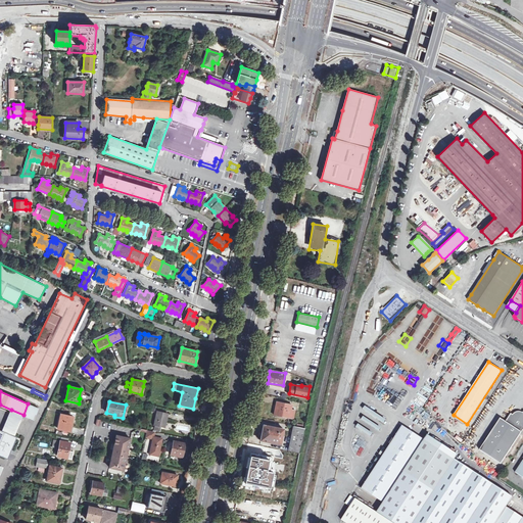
[(291,409),(291,405),(277,401),(276,408),(275,414),(293,418),(295,410),(291,409)]
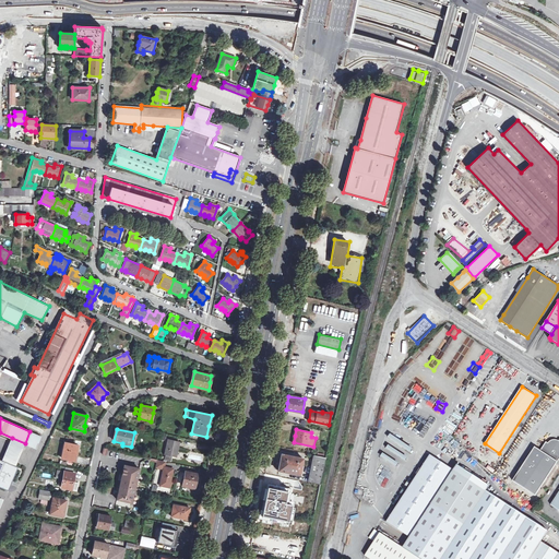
[(42,437),(30,431),(25,443),(36,448),(42,437)]
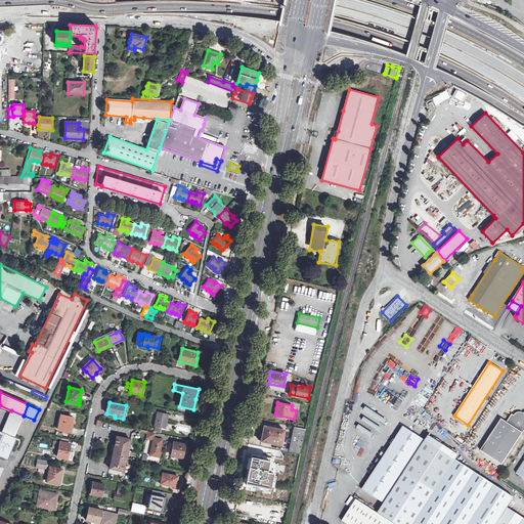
[(368,426),(381,433),(388,420),(366,407),(364,411),(385,423),(382,427),(364,418),(361,422),(368,426)]
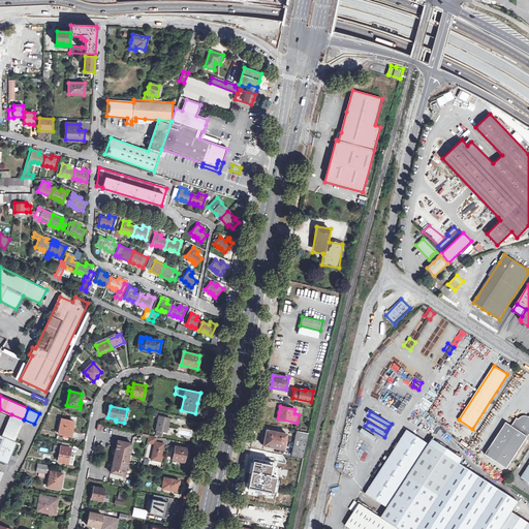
[(14,440),(24,419),(11,414),(2,435),(14,440)]
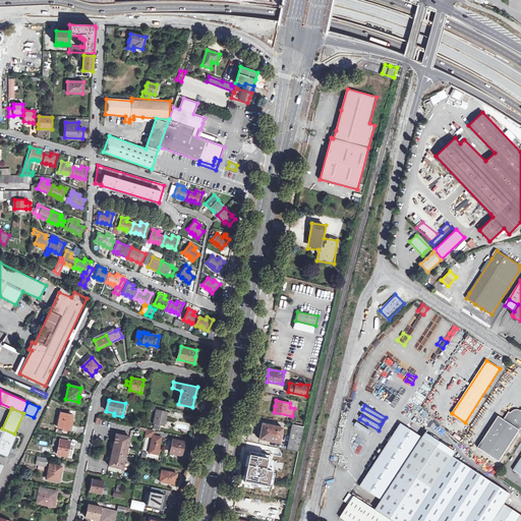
[(167,412),(157,410),(154,423),(164,425),(166,419),(167,412)]
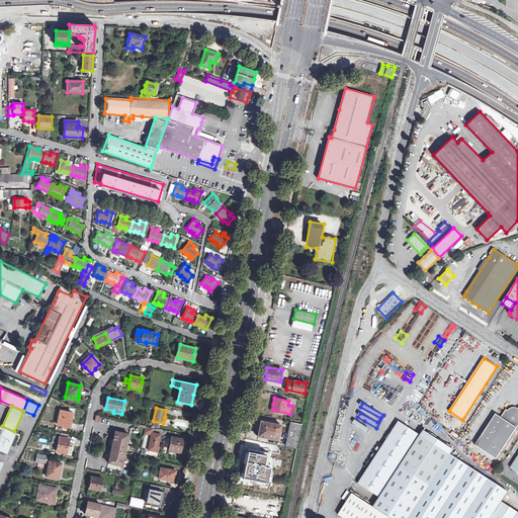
[(496,414),(476,445),(497,459),(517,426),(517,409),(517,411),(511,412),(508,411),(507,410),(501,417),(496,414)]
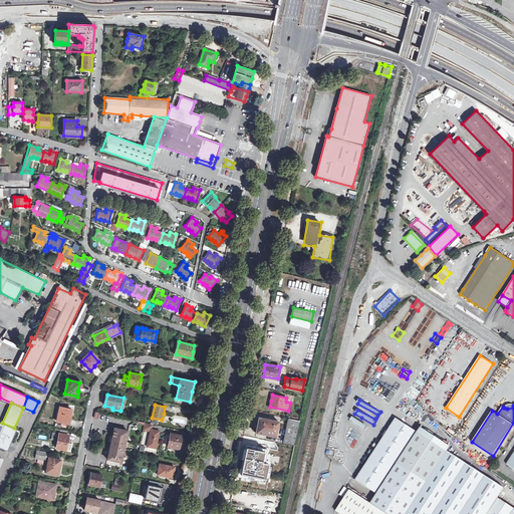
[(57,422),(68,424),(71,410),(60,408),(57,422)]
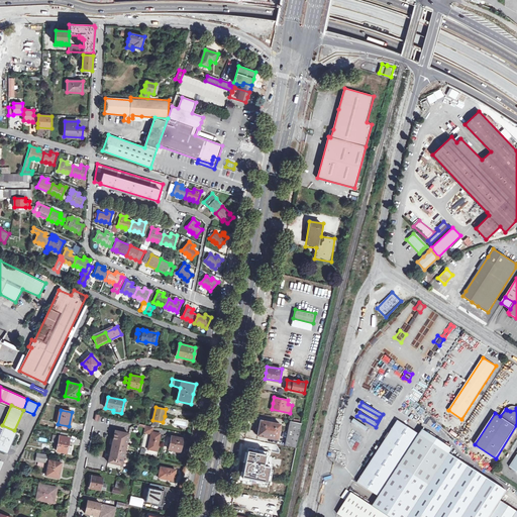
[(259,427),(257,435),(278,439),(281,423),(261,420),(259,427)]
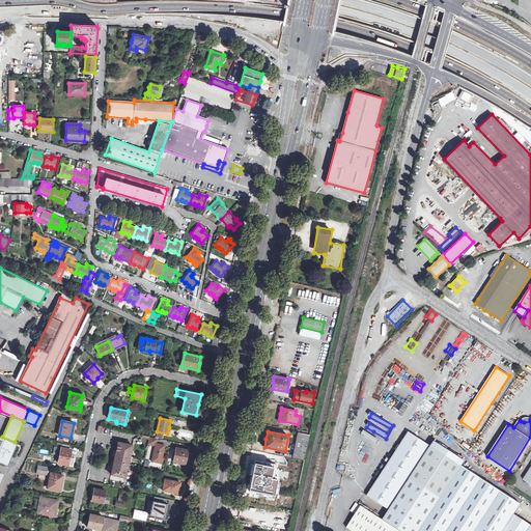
[(309,435),(299,432),(294,457),(304,459),(309,435)]
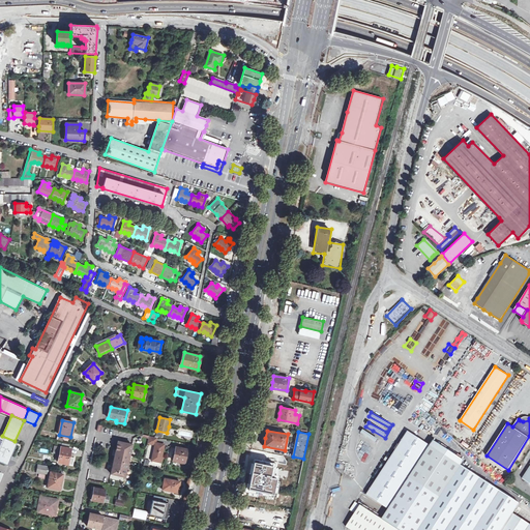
[(433,440),(430,445),(408,432),(366,495),(388,508),(382,519),(355,501),(350,509),(355,513),(346,527),(351,529),(529,529),(529,524),(512,513),(517,507),(520,504),(461,466),(464,461),(433,440)]
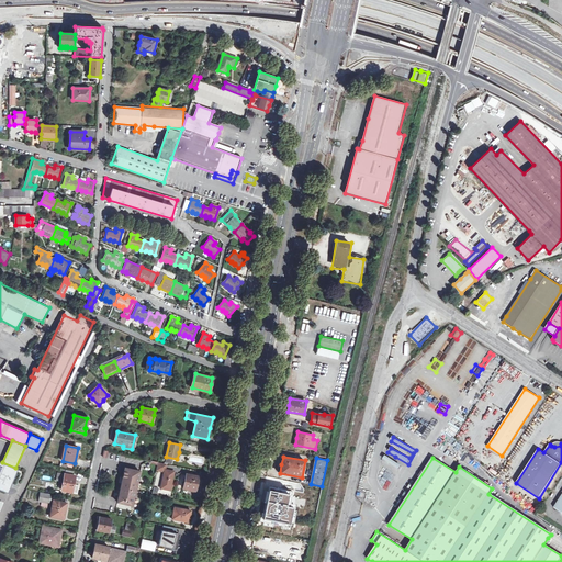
[(15,469),(0,461),(0,489),(8,493),(17,471),(14,471),(15,469)]
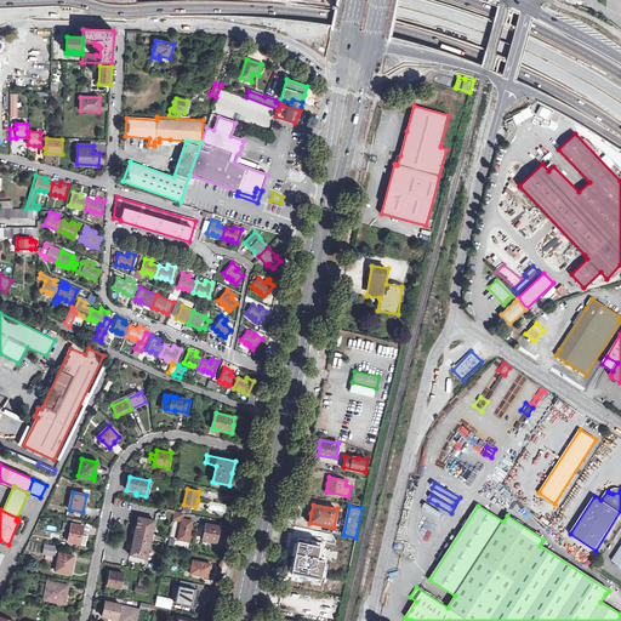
[(184,513),(175,511),(172,519),(182,522),(178,539),(188,541),(193,520),(183,519),(184,513)]
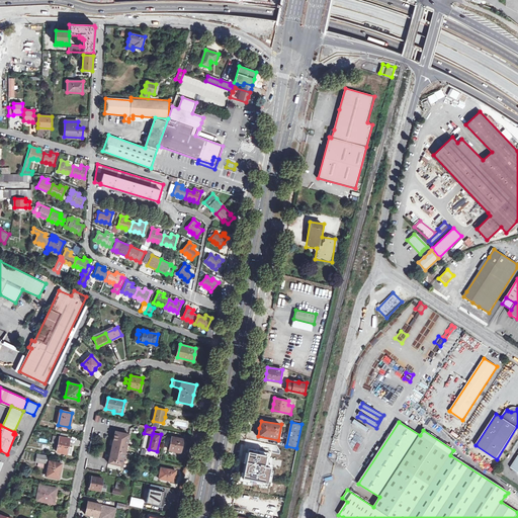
[(128,434),(115,431),(108,463),(122,465),(128,434)]
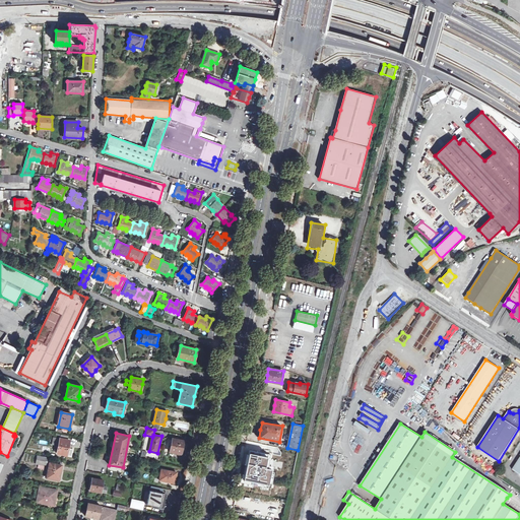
[(69,440),(67,440),(60,438),(53,437),(52,445),(59,446),(57,454),(68,456),(69,450),(68,450),(69,440)]
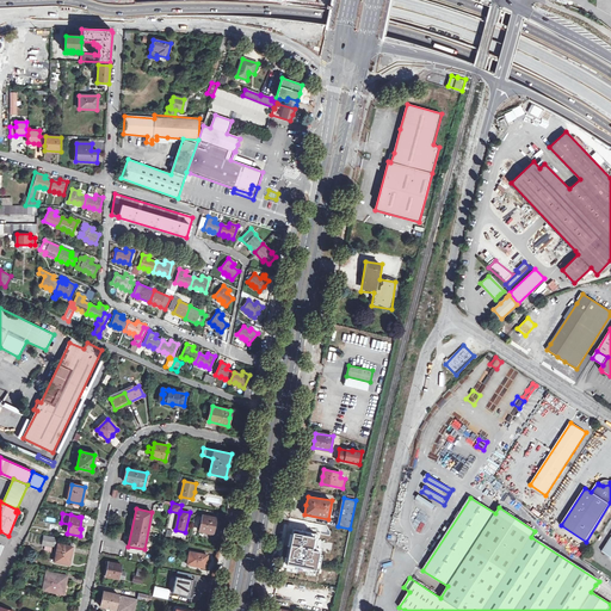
[(199,531),(210,534),(213,524),(215,524),(216,518),(203,516),(199,531)]
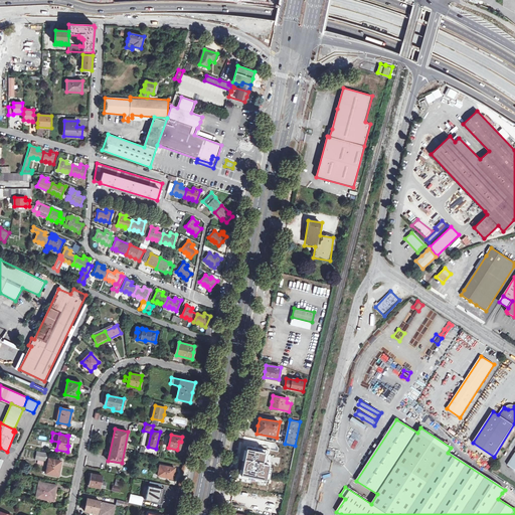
[(246,446),(239,478),(265,483),(271,451),(246,446)]
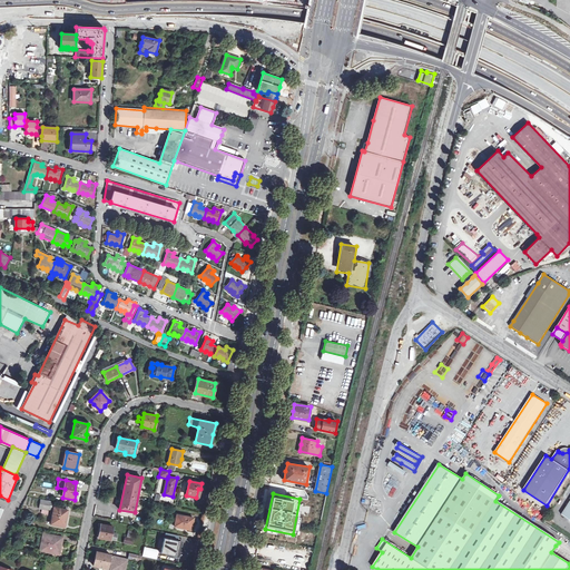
[(51,523),(65,527),(68,510),(55,508),(51,523)]
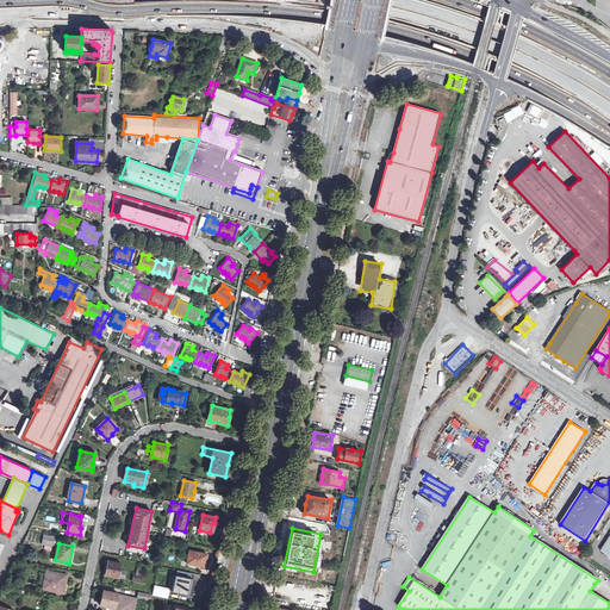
[(204,561),(206,562),(207,554),(190,551),(187,564),(203,567),(204,561)]
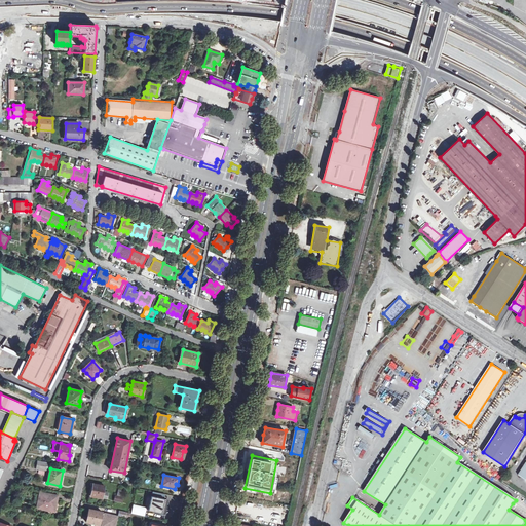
[(103,497),(107,498),(108,494),(105,493),(106,492),(104,491),(105,487),(94,484),(92,492),(90,492),(90,495),(102,498),(103,497)]
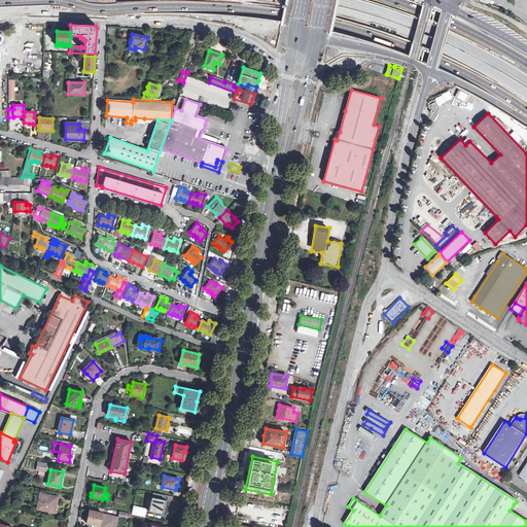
[(48,511),(55,512),(58,501),(59,497),(40,493),(37,508),(43,510),(44,507),(49,508),(48,511)]
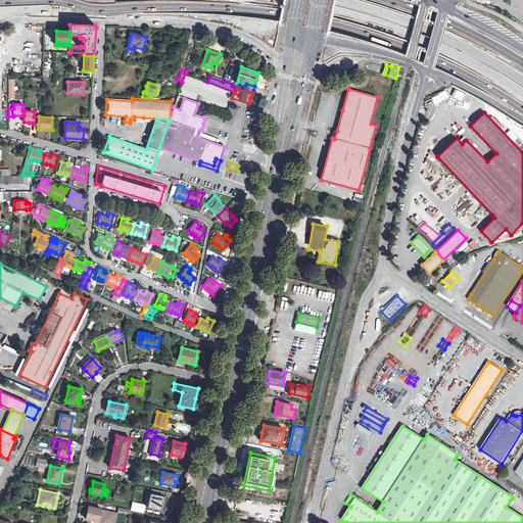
[(161,501),(162,502),(163,496),(151,493),(148,508),(159,510),(161,501)]
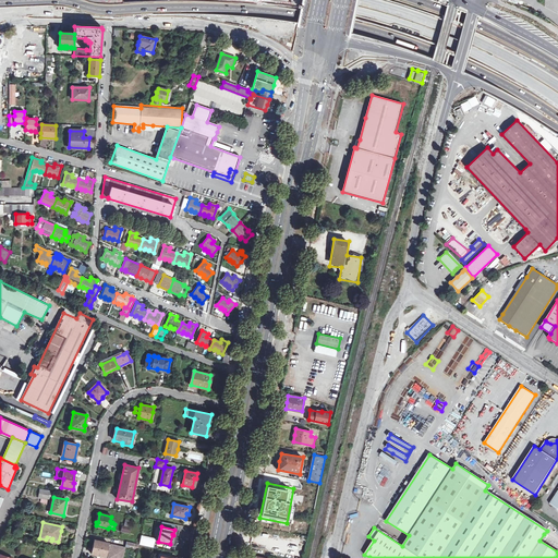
[(143,542),(146,542),(145,545),(154,547),(155,538),(147,536),(146,540),(143,540),(143,542)]
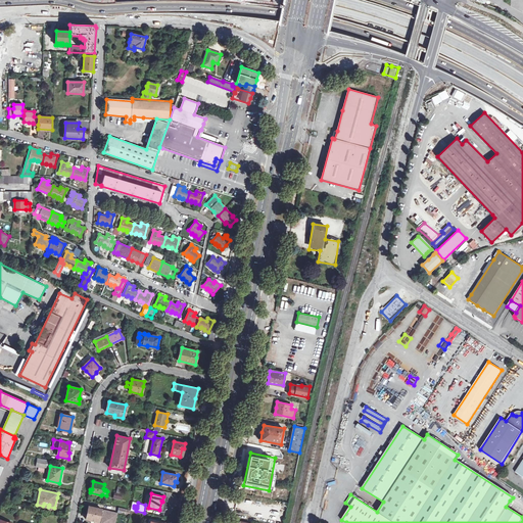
[(103,515),(100,522),(114,522),(116,514),(101,510),(101,509),(89,507),(86,519),(92,520),(98,522),(100,514),(103,515)]
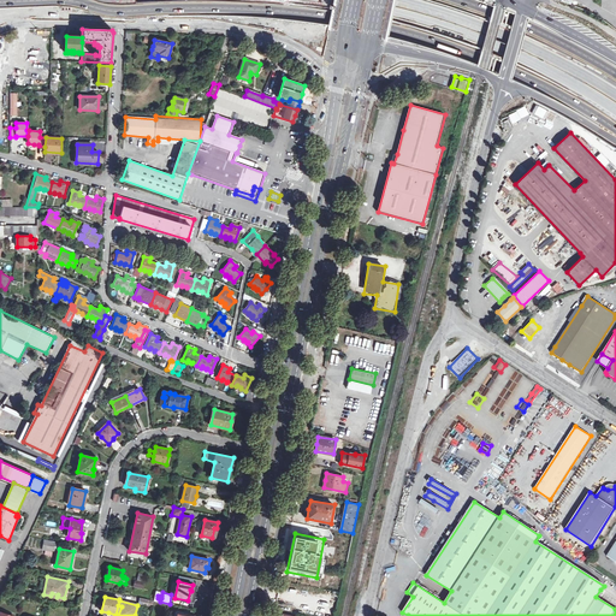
[(118,615),(122,606),(118,605),(116,615),(108,612),(107,615),(118,615)]
